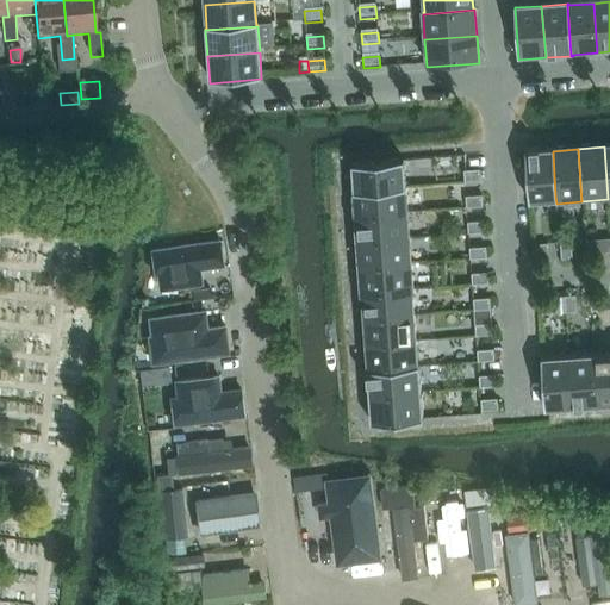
[(556,204),(555,197),(553,151),(526,153),(529,205),(556,204)]
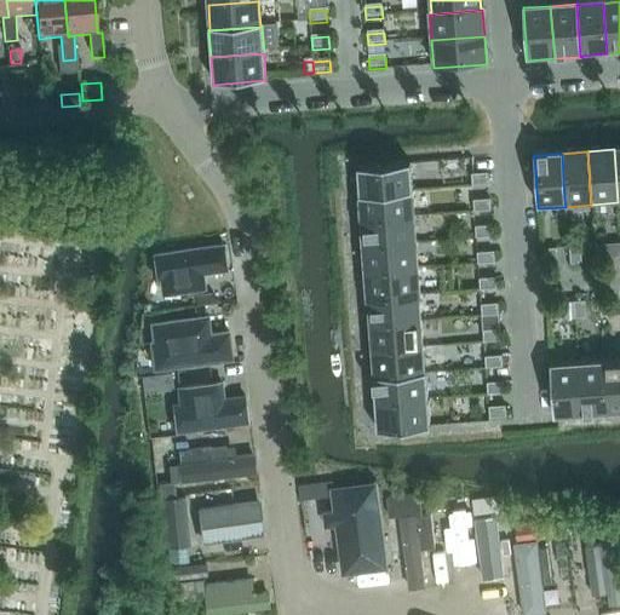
[(357,170),(360,197),(412,194),(411,166),(357,170)]
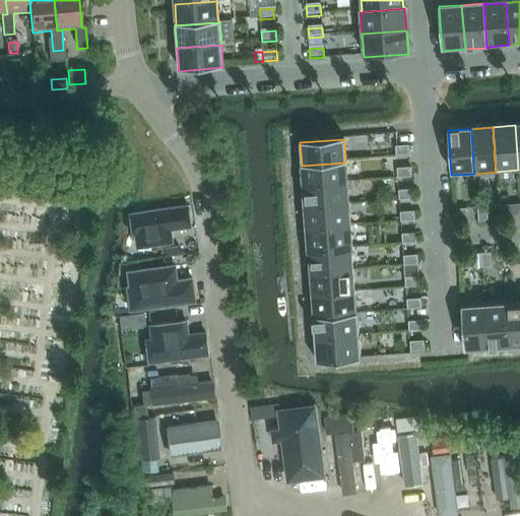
[(409,147),(395,148),(395,158),(409,157),(409,147)]
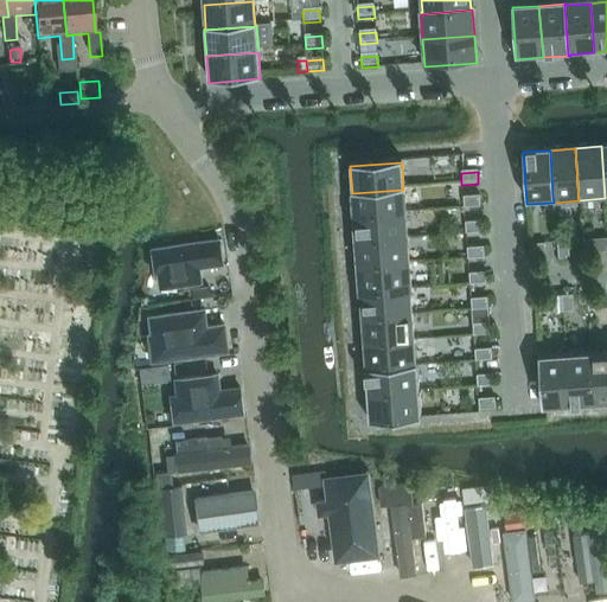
[(352,193),(353,218),(406,215),(403,190),(352,193)]
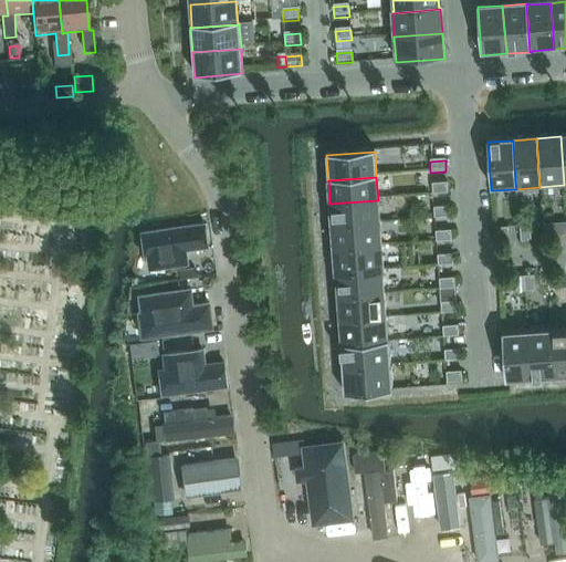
[(432,196),(448,195),(447,185),(431,186),(432,196)]
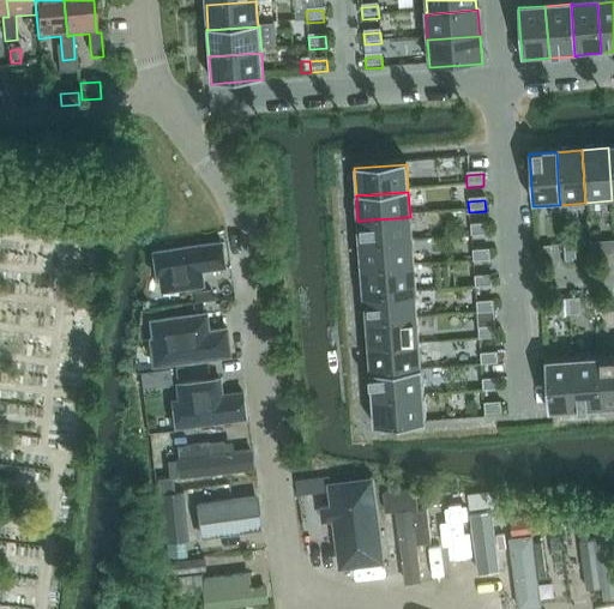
[(357,221),(360,247),(413,243),(410,217),(357,221)]
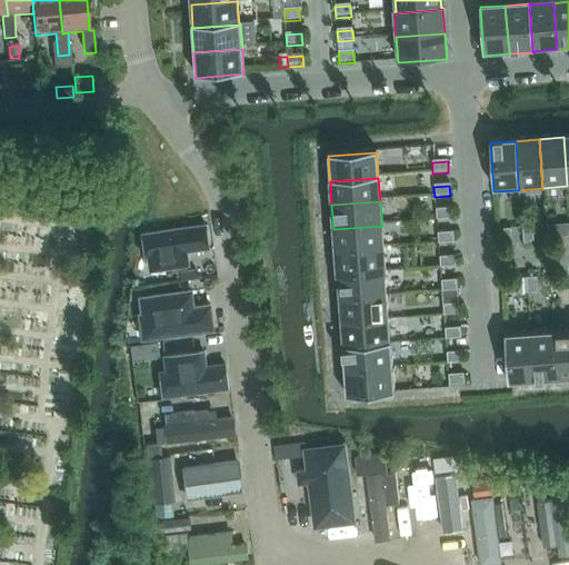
[(437,221),(452,220),(451,209),(436,210),(437,221)]
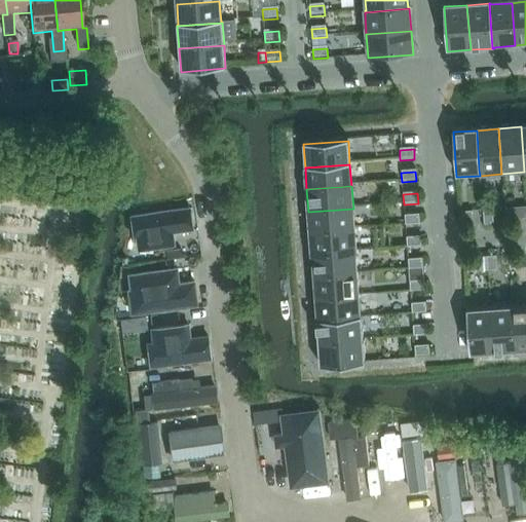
[(308,212),(309,234),(354,230),(353,209),(308,212)]
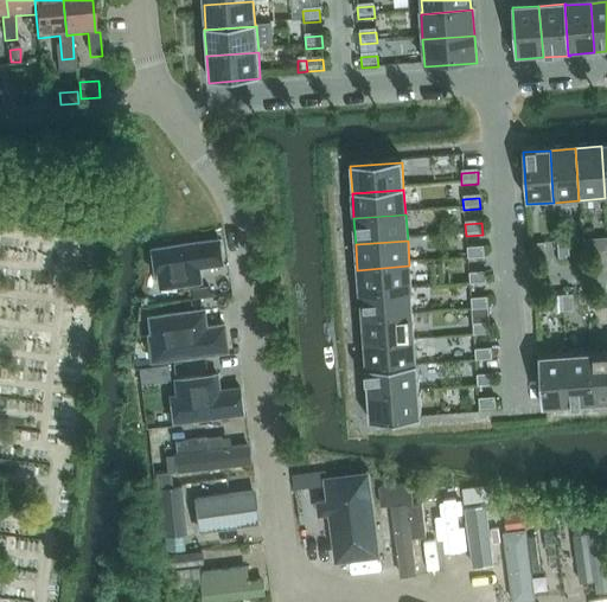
[(218,242),(148,251),(153,289),(223,280),(218,242)]
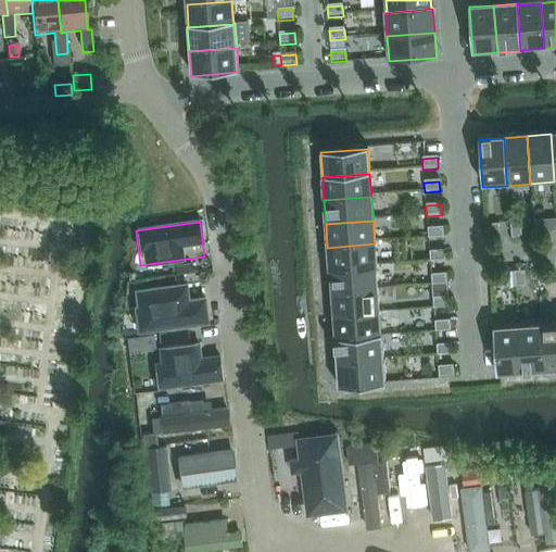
[(544,222),(533,223),(534,238),(545,237),(544,222)]
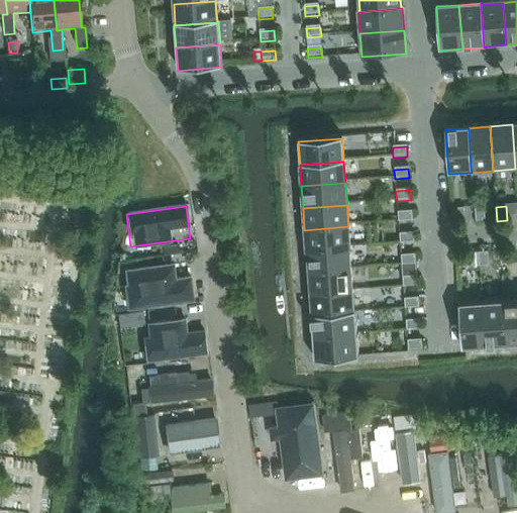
[(484,208),(475,209),(476,222),(485,222),(484,208)]
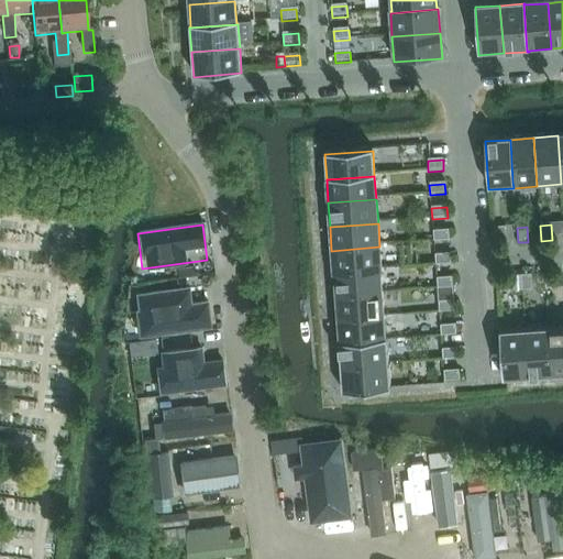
[(505,228),(495,229),(496,244),(506,243),(505,228)]
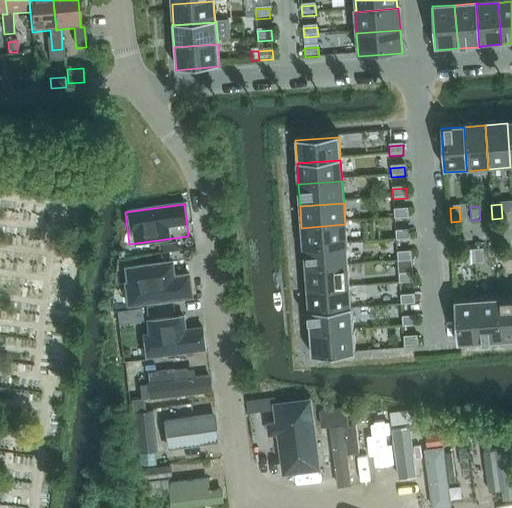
[(394,221),(408,220),(408,210),(394,211),(394,221)]
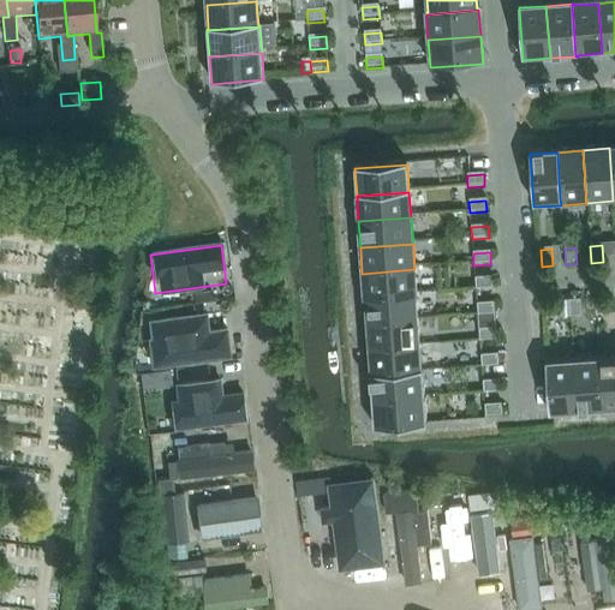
[(362,274),(364,299),(417,295),(415,269),(362,274)]
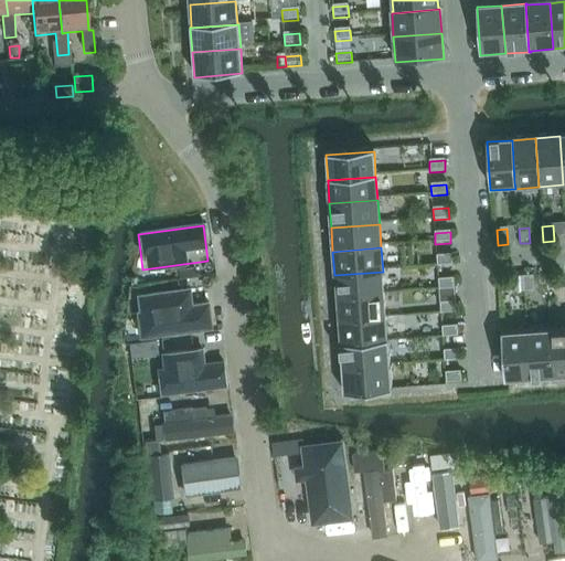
[(452,266),(451,256),(436,257),(437,267),(452,266)]
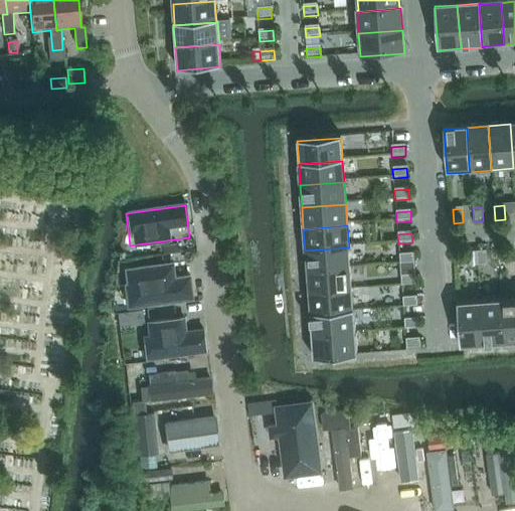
[(305,250),(305,251),(306,251),(308,273),(349,269),(348,248),(349,248),(349,247),(305,250)]
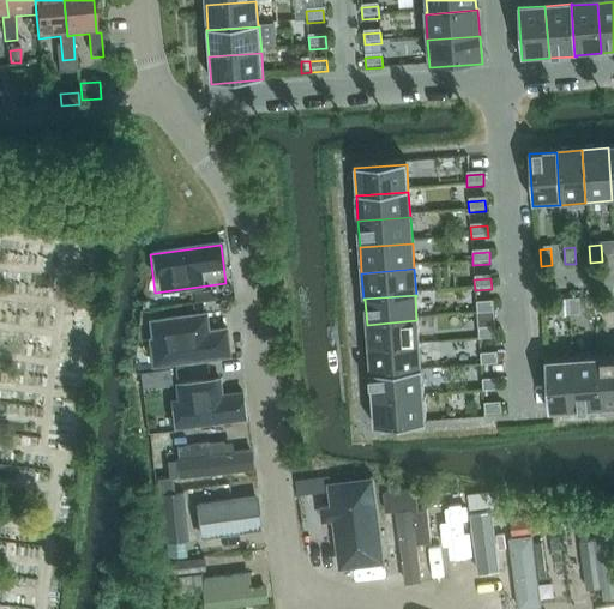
[(605,299),(594,300),(595,317),(606,315),(605,299)]
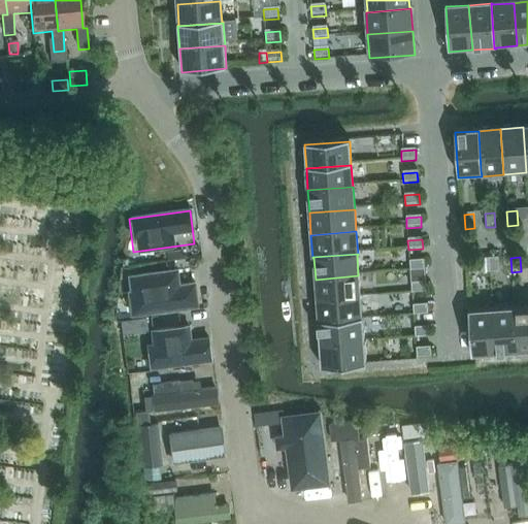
[(498,259),(488,260),(489,273),(499,273),(498,259)]
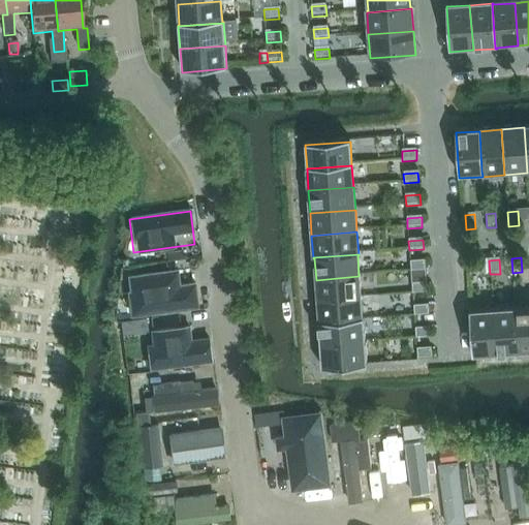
[(468,261),(469,276),(479,275),(478,260),(468,261)]
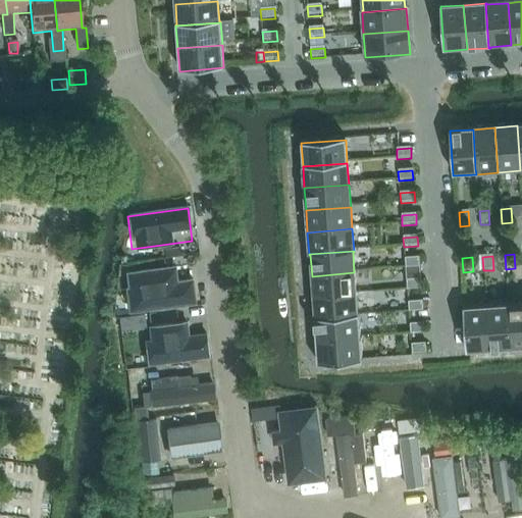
[(406,269),(419,268),(419,258),(405,259),(406,269)]
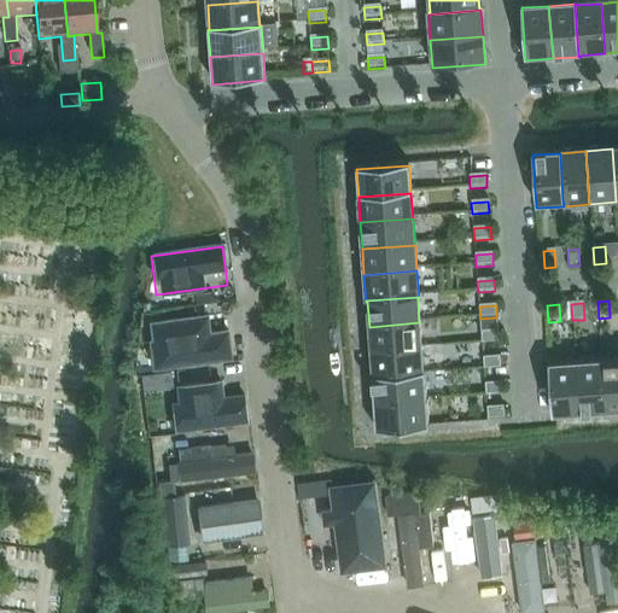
[(233,321),(161,331),(167,368),(238,358),(233,321)]
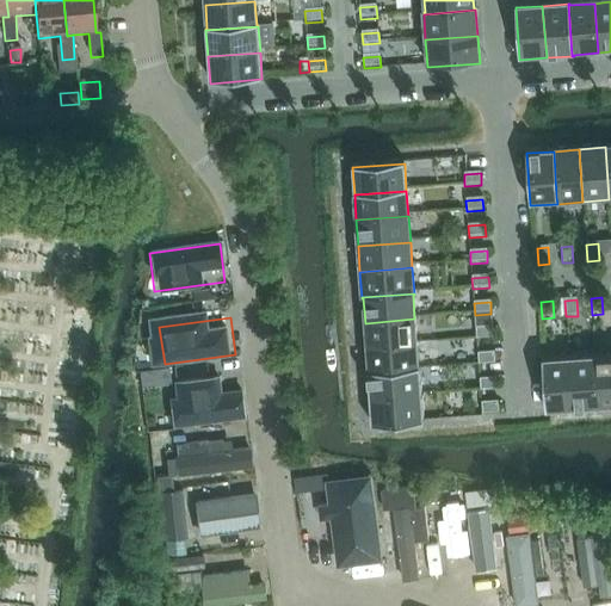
[(365,323),(366,348),(417,345),(414,319),(365,323)]
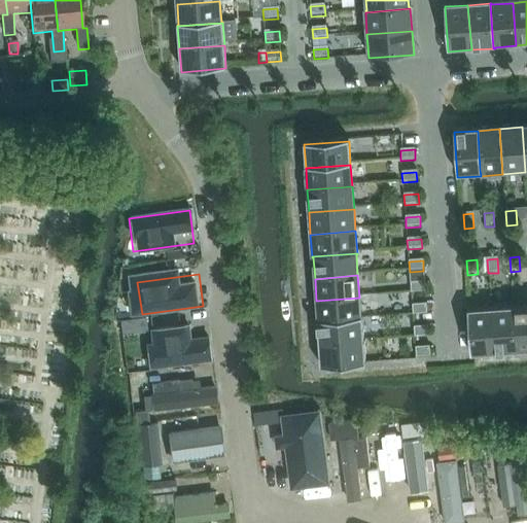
[(425,292),(424,283),(410,284),(411,293),(425,292)]
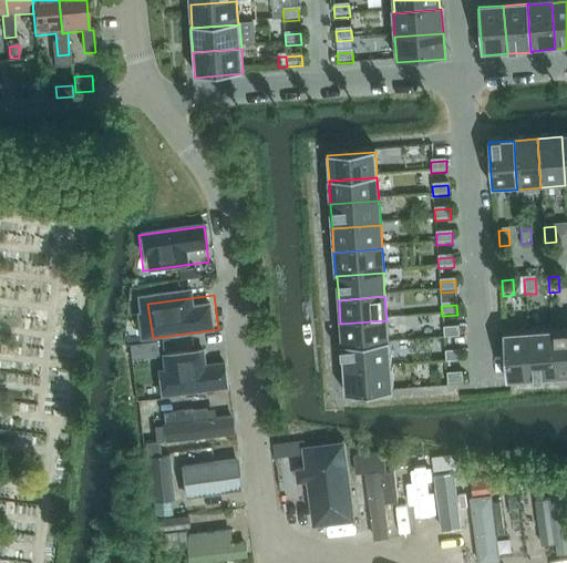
[(340,324),(342,346),(341,346),(341,348),(390,344),(390,343),(388,343),(387,320),(340,324)]
